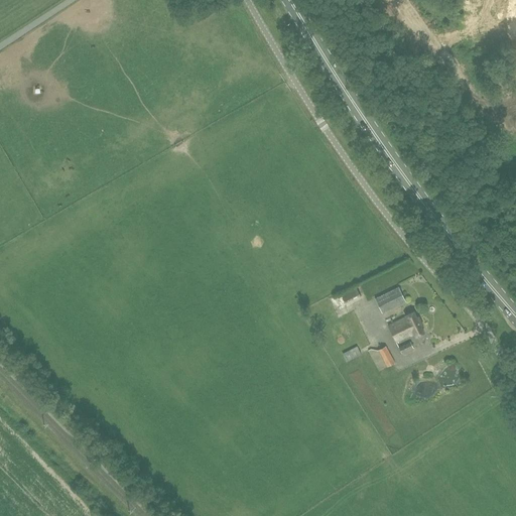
[(398,286),(375,298),(382,312),(405,301),(398,286)]
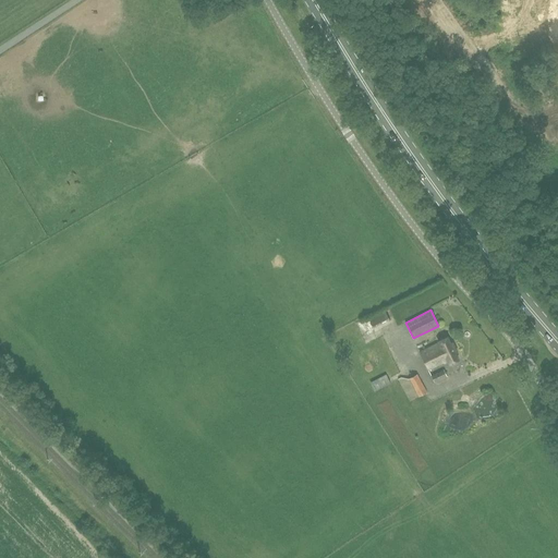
[(385,312),(370,320),(375,331),(391,323),(385,312)]
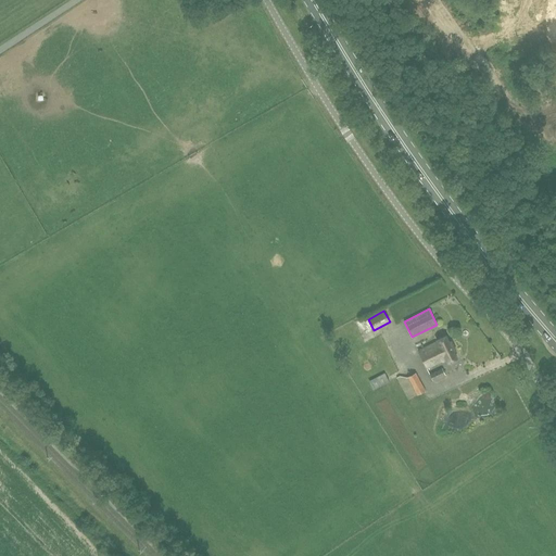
[(400,321),(389,327),(391,332),(403,327),(400,321)]
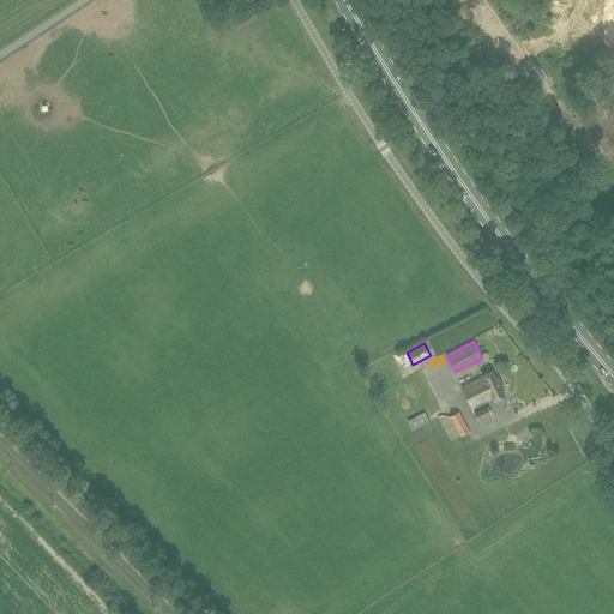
[(505,396),(501,389),(504,387),(498,377),(497,378),(493,369),(482,374),(483,377),(462,387),(471,407),(492,397),(494,401),(505,396)]
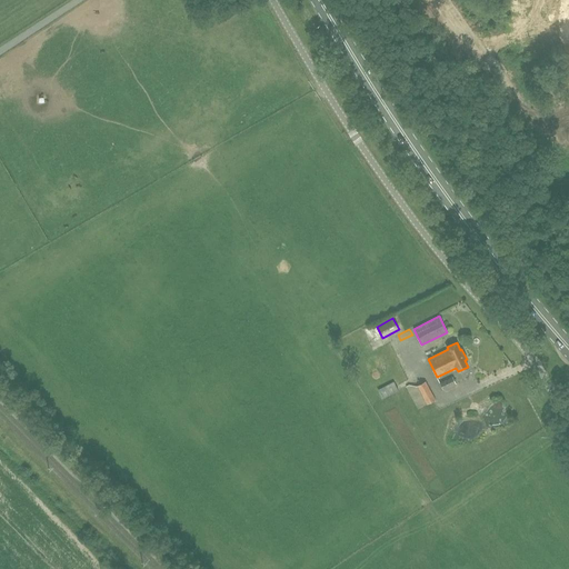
[(452,377),(439,383),(442,389),(456,382),(452,377)]
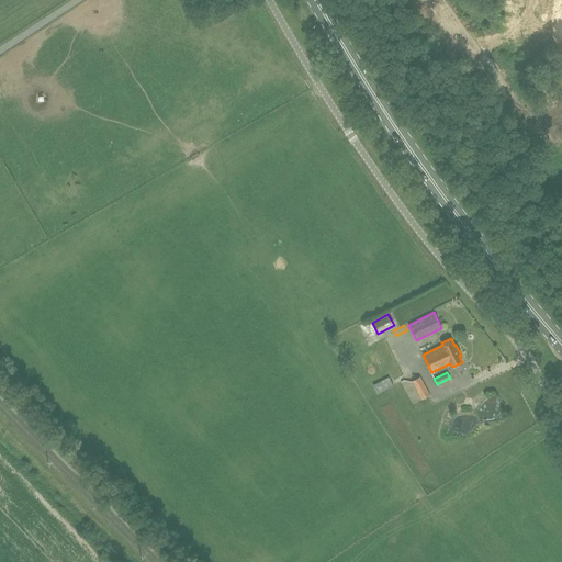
[(422,398),(429,394),(419,377),(412,381),(422,398)]
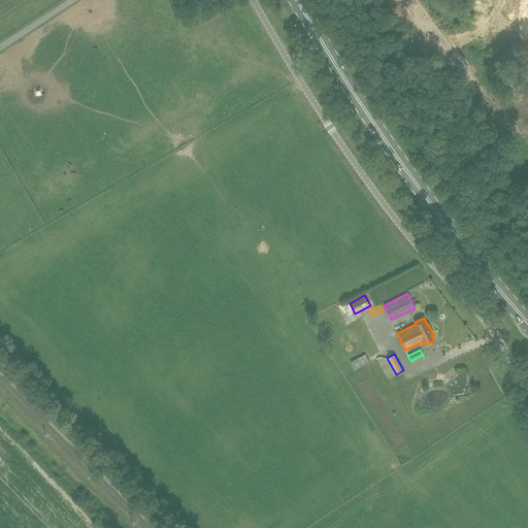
[(350,363),(354,370),(367,362),(364,356),(350,363)]
